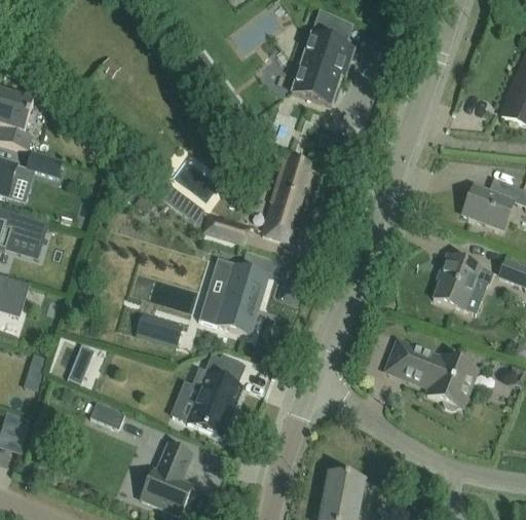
[(310,32),(291,90),(330,103),(332,99),(335,100),(339,86),(336,85),(344,62),(348,63),(353,46),(310,32)]
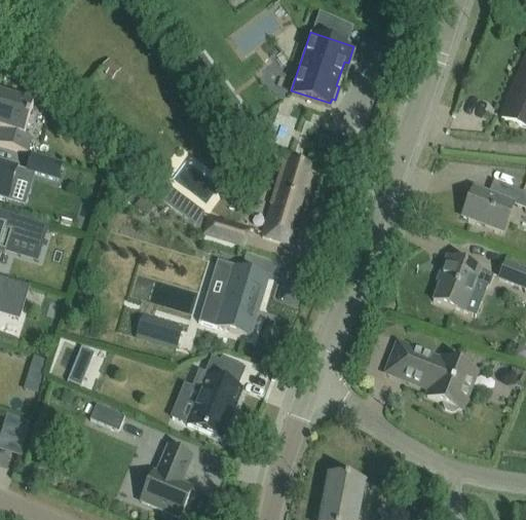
[(120,46),(112,58),(125,67),(134,56),(120,46)]
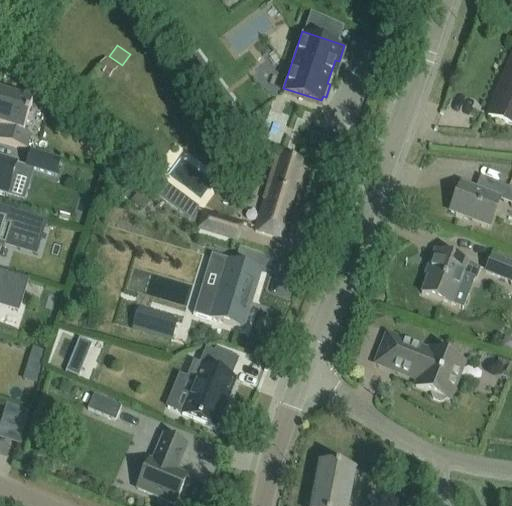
[(511,48),(487,110),(511,120),(511,48)]
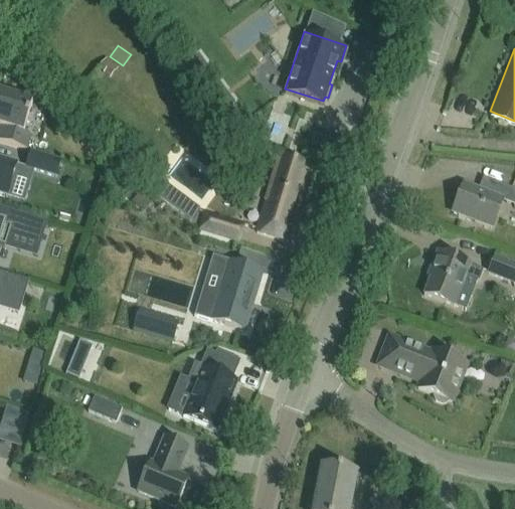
[(0,123),(0,137),(26,146),(30,132),(22,130),(32,99),(0,89),(0,122),(0,123)]
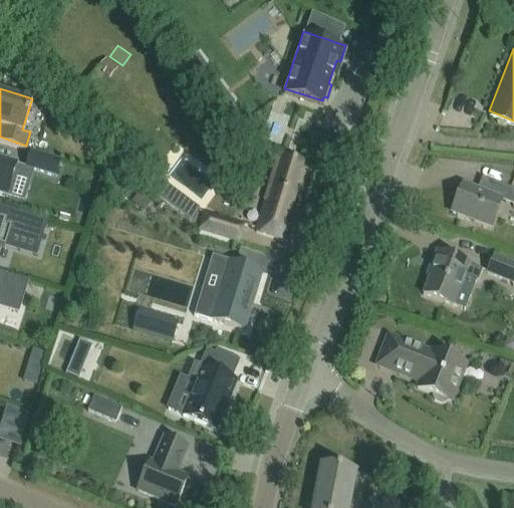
[(55,172),(60,157),(30,148),(25,163),(55,172)]
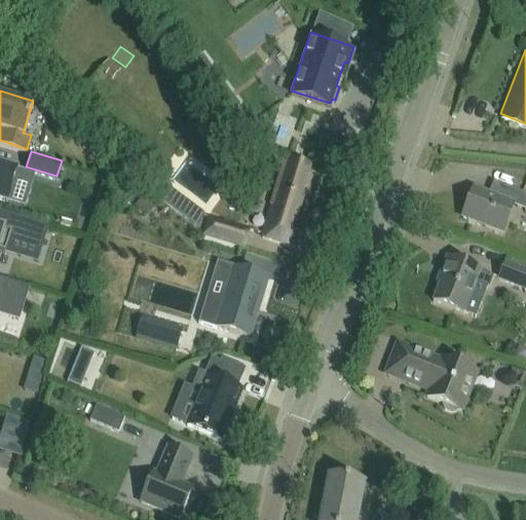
[(300,192),(309,162),(284,154),(269,200),(271,201),(262,233),(291,242),(298,218),(294,216),(302,192),(300,192)]
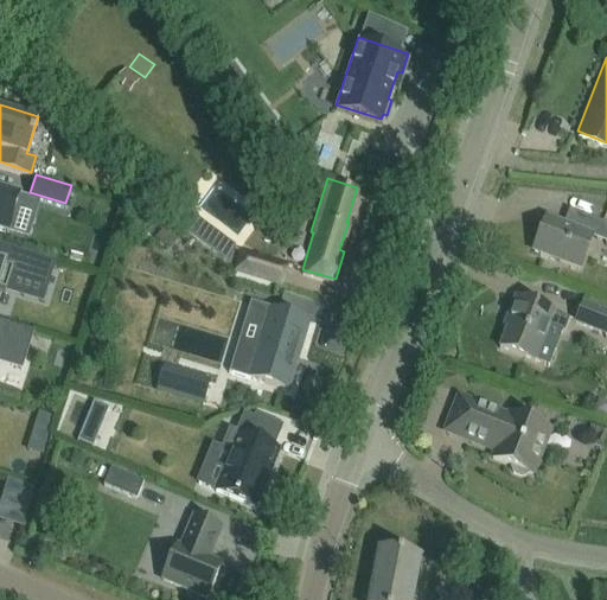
[(0,224),(8,227),(19,190),(0,184),(0,224)]
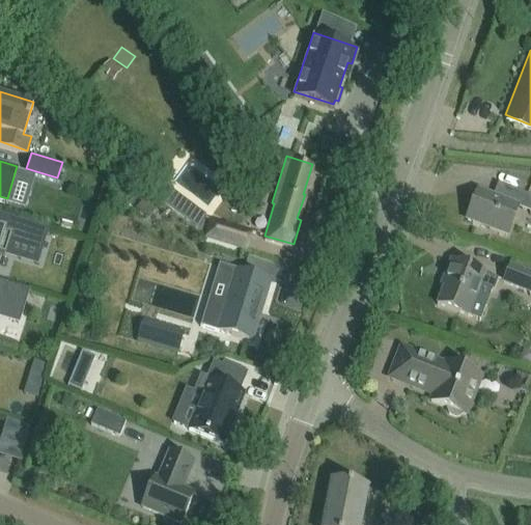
[(168,181),(159,192),(167,198),(176,187),(168,181)]
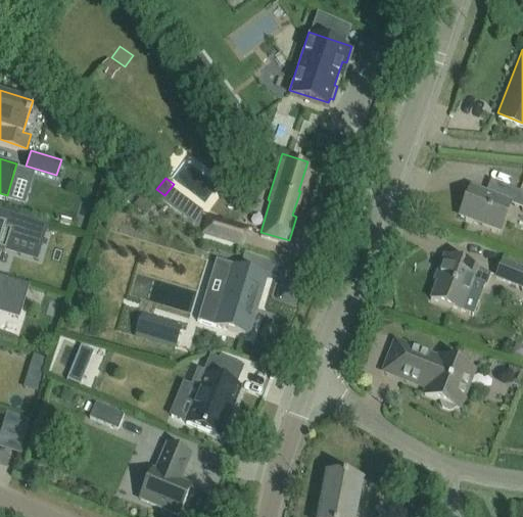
[(498,227),(510,197),(470,182),(459,212),(498,227)]
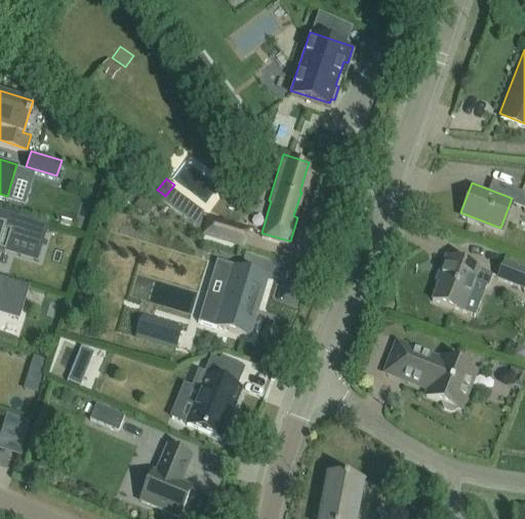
[(524,189),(521,188),(516,201),(524,204),(524,189)]
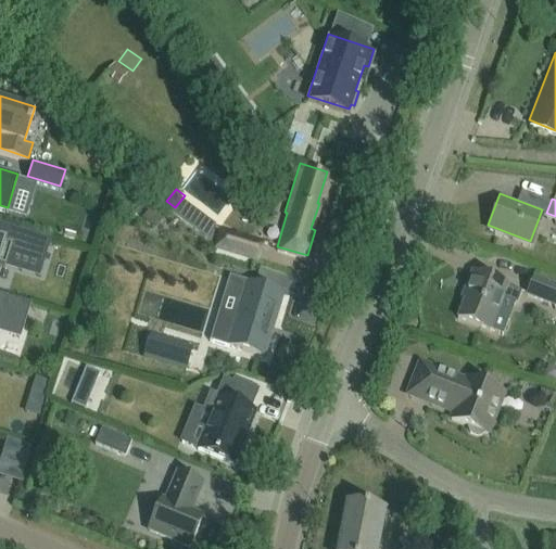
[(207,213),(198,224),(206,230),(216,219),(207,213)]
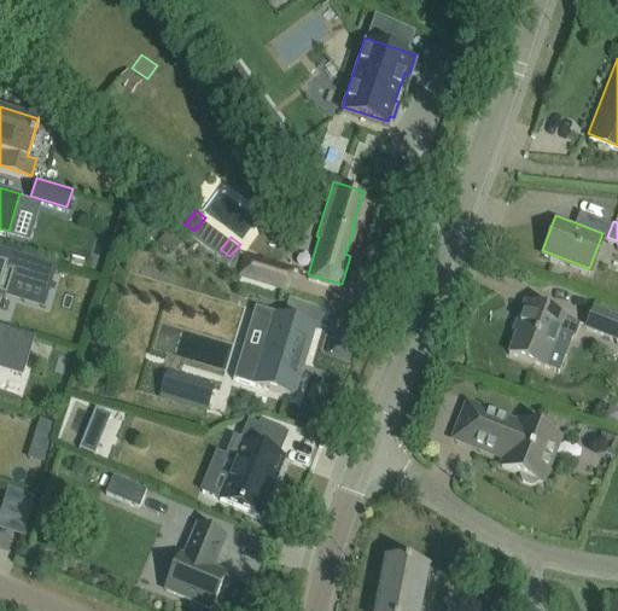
[(56,261),(0,243),(0,289),(5,290),(11,271),(48,281),(56,261)]
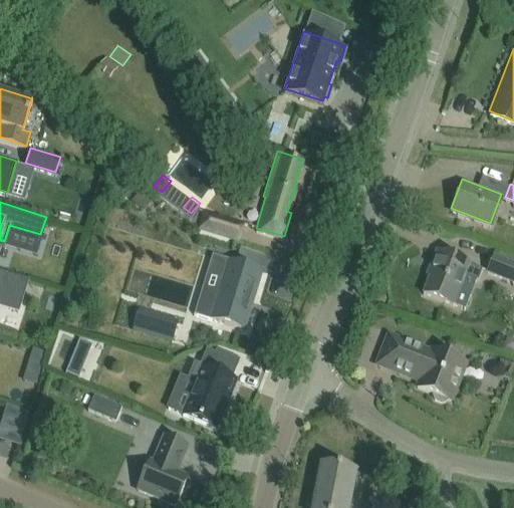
[(242,220),(205,209),(200,224),(238,236),(242,220)]
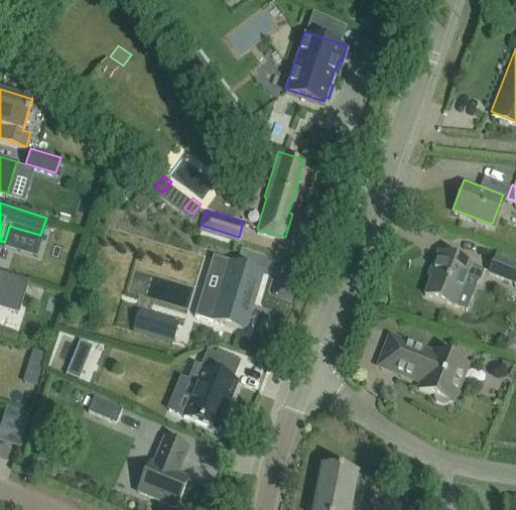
[(471,261),(437,248),(432,261),(435,262),(424,290),(455,302),(466,272),(479,277),(484,266),(471,261)]
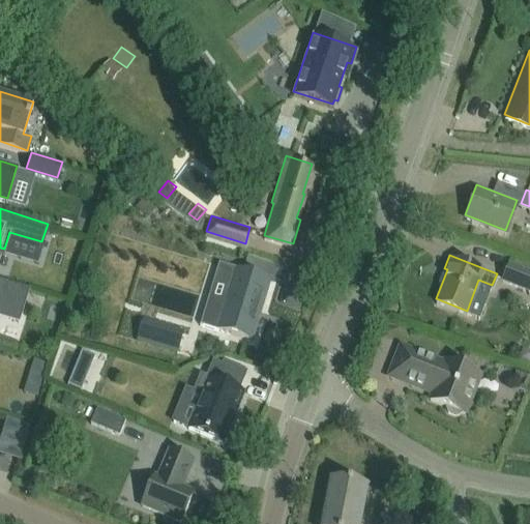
[(529,268),(508,260),(502,278),(529,287),(529,268)]
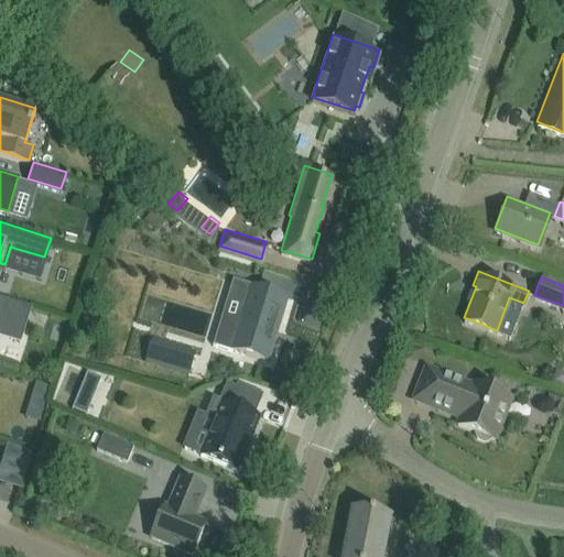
[(268,357),(288,293),(249,281),(239,315),(223,310),(215,335),(214,335),(213,341),(231,347),(231,346),(268,357)]
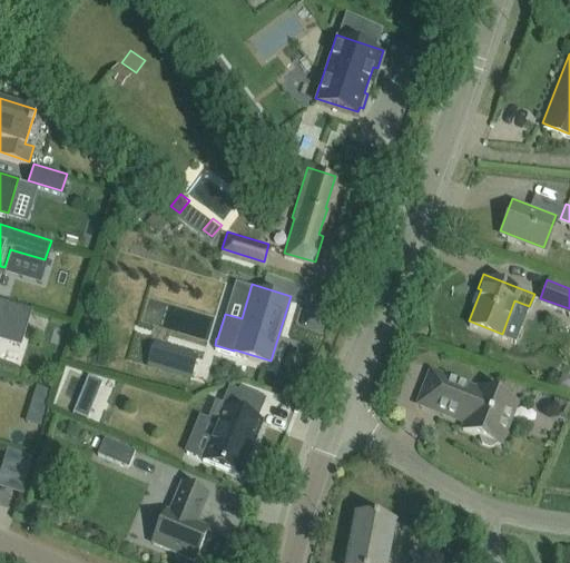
[(0,329),(3,318),(26,325),(31,306),(0,296),(0,329)]
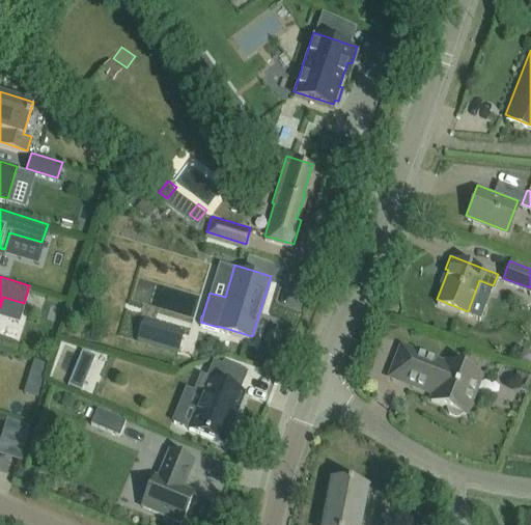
[(176,348),(183,328),(159,321),(154,340),(176,348)]
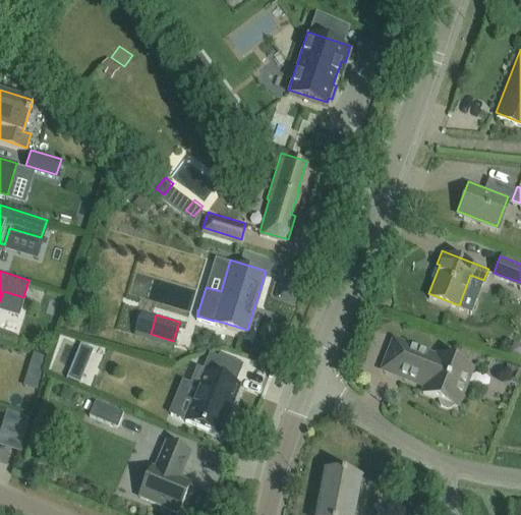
[(437,350),(436,353),(394,336),(382,365),(406,375),(408,368),(427,376),(422,389),(439,395),(439,396),(440,400),(448,404),(452,401),(453,400),(457,402),(471,363),(437,350)]
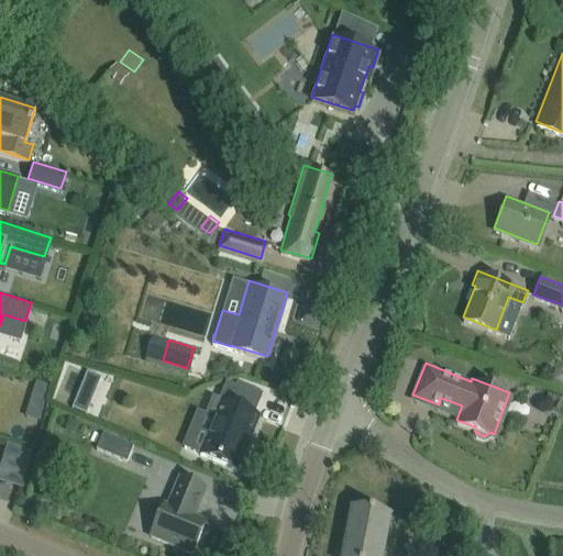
[(236,380),(235,384),(227,379),(223,386),(219,397),(213,395),(207,411),(214,414),(199,451),(236,465),(258,412),(253,411),(262,390),(236,380)]
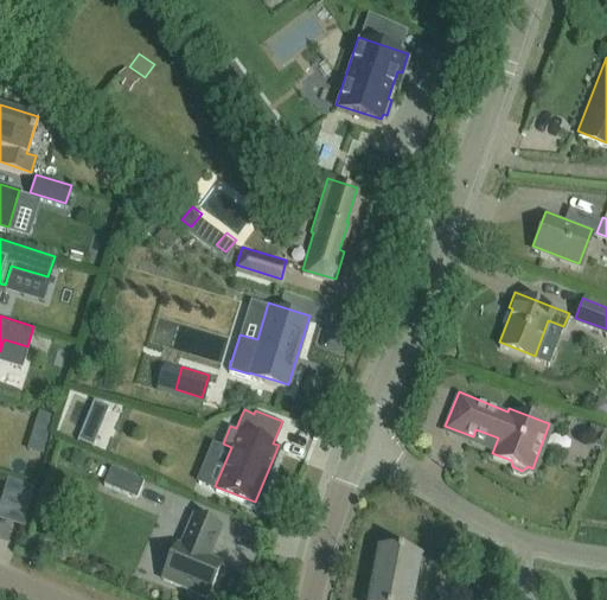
[(144,477),(110,463),(103,480),(136,493),(144,477)]
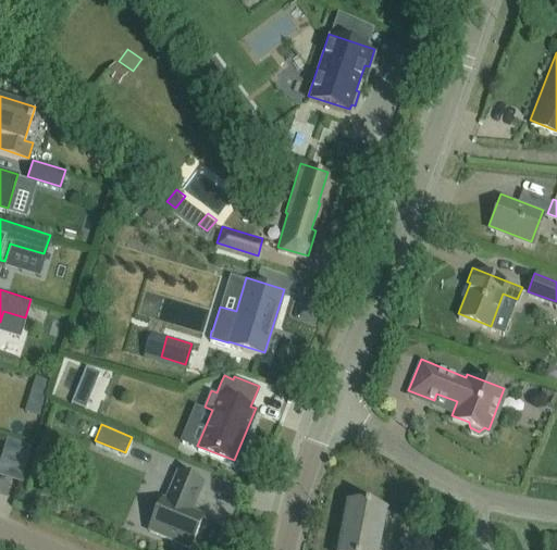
[(26,454),(31,441),(8,435),(4,448),(26,454)]
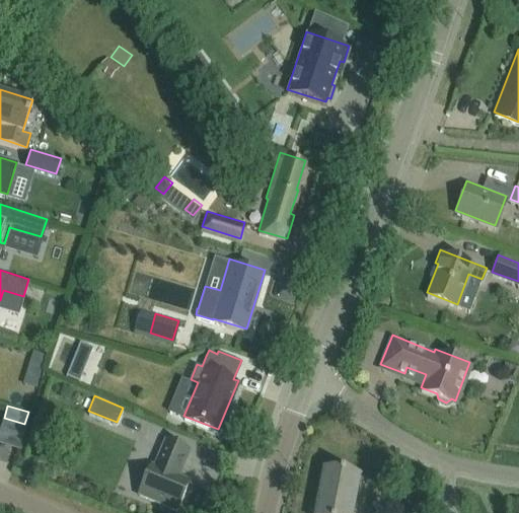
[(177,507),(190,478),(178,473),(190,447),(165,437),(154,463),(151,461),(139,491),(177,507)]
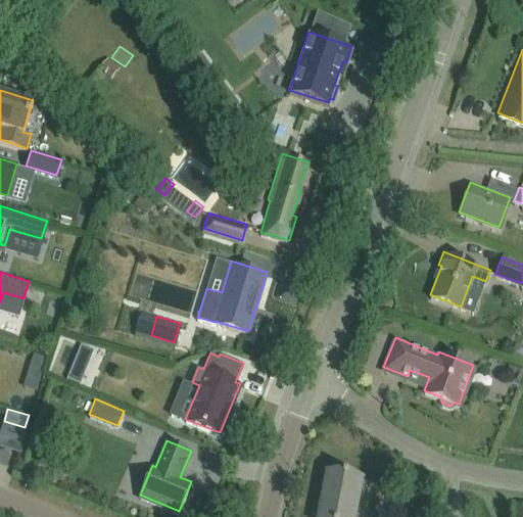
[(347,474),(347,472),(347,470),(347,468),(346,467),(344,465),(343,464),(341,464),(339,463),(338,463),(336,464),(334,465),(333,466),(331,467),(331,469),(330,470),(326,470),(316,516),(352,516),(362,476),(347,474)]
